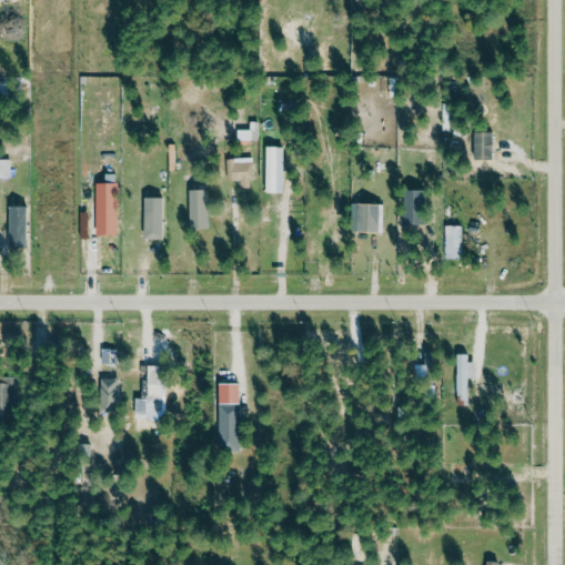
[(249,132),(235,132),(235,144),(256,143),(256,124),(248,125),(249,132)]
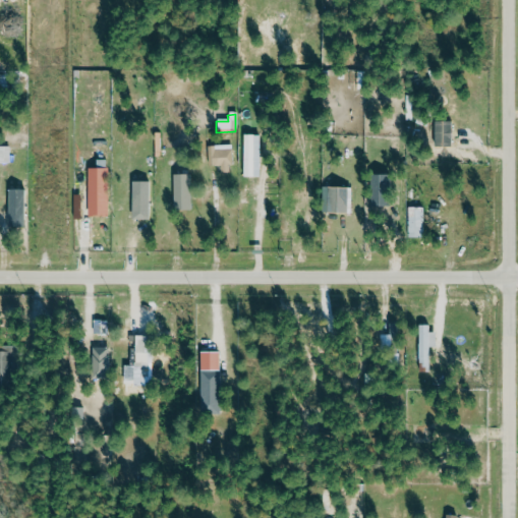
[(260,179),(243,179),(242,133),(260,133),(260,179)]
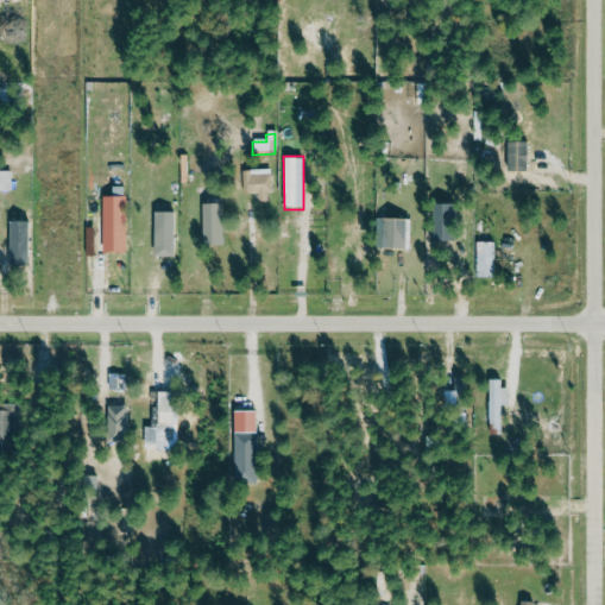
[(553,188),(504,184),(506,157),(544,159),(543,174),(553,175),(553,188)]
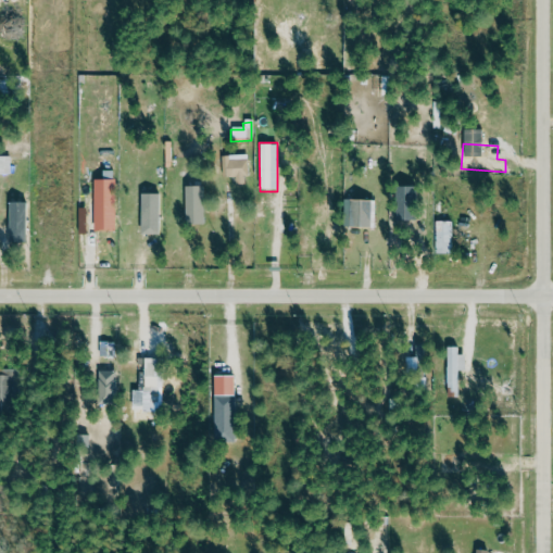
[(249,178),(221,179),(220,156),(248,155),(249,178)]
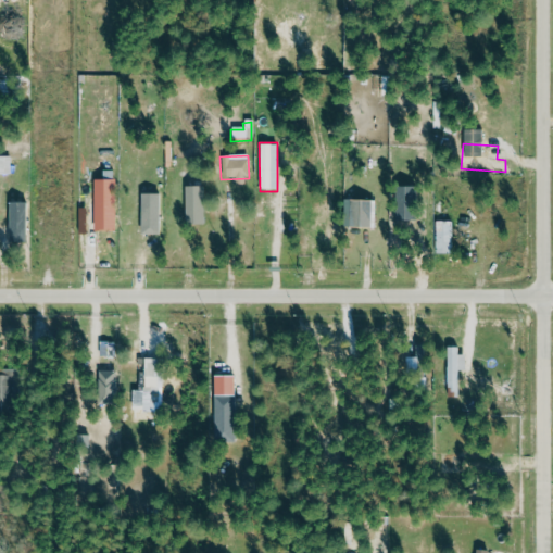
[(0,156),(11,156),(11,174),(0,174),(0,156)]
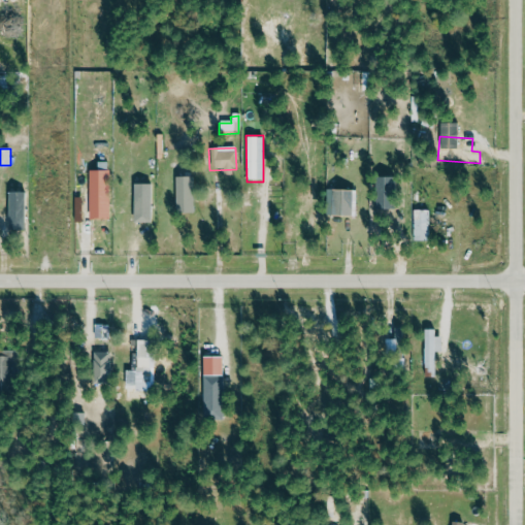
[(108,215),(91,216),(91,195),(98,195),(97,161),(107,161),(108,215)]
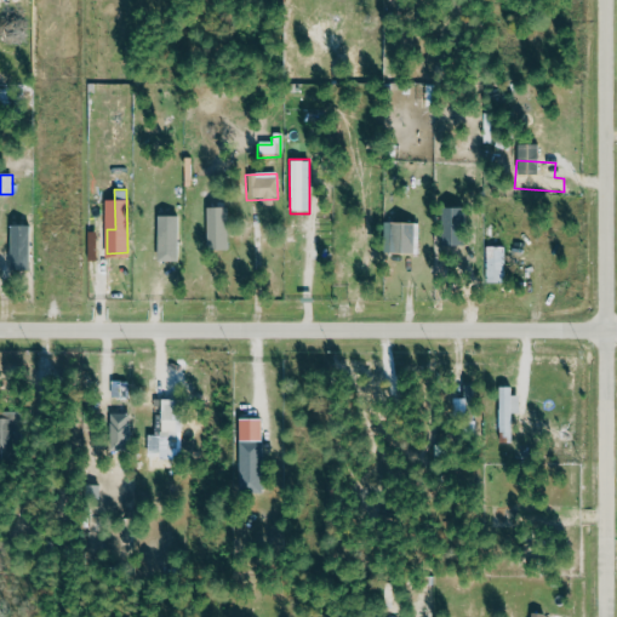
[(226,247),(206,247),(206,207),(227,207),(226,247)]
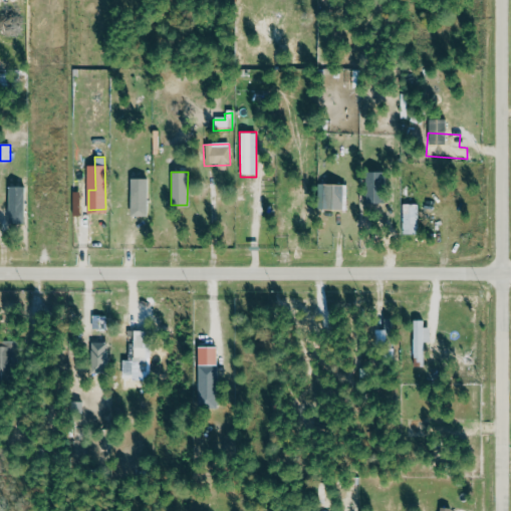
[(147,216),(131,216),(132,178),(148,178),(147,216)]
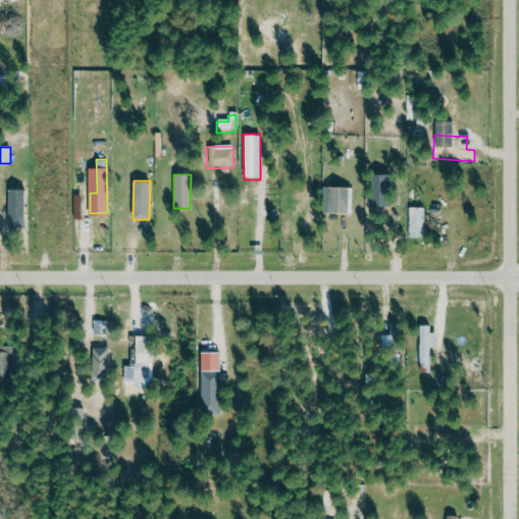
[(352,213),(323,213),(323,187),(352,187),(352,213)]
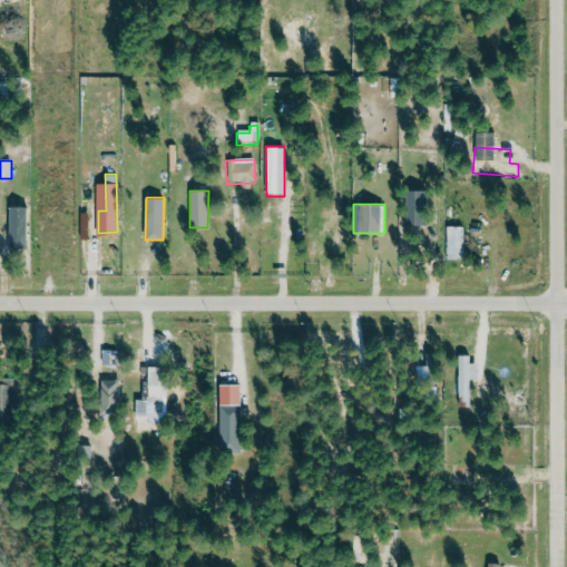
[(27,206),(28,245),(8,246),(7,206),(27,206)]
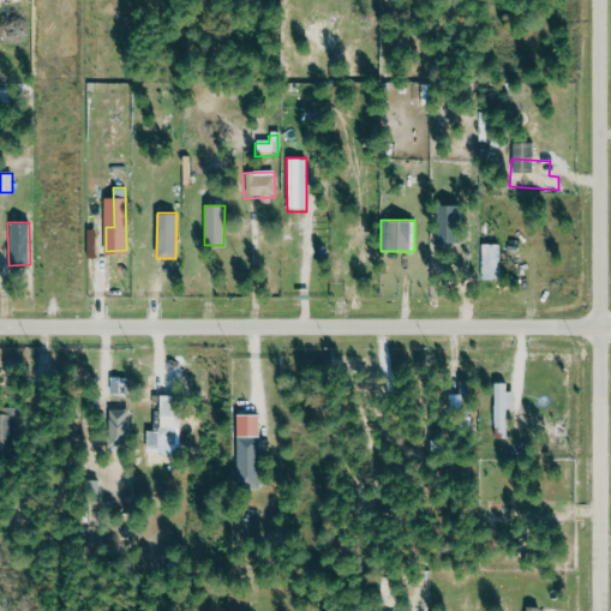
[(499,281),(481,281),(480,245),(499,244),(499,281)]
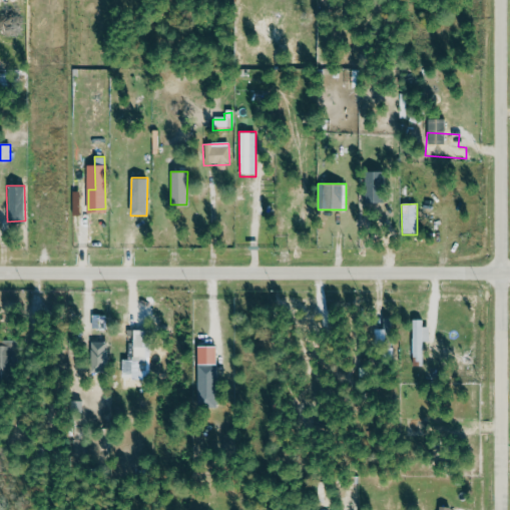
[(236,218),(236,229),(245,229),(245,218),(236,218)]
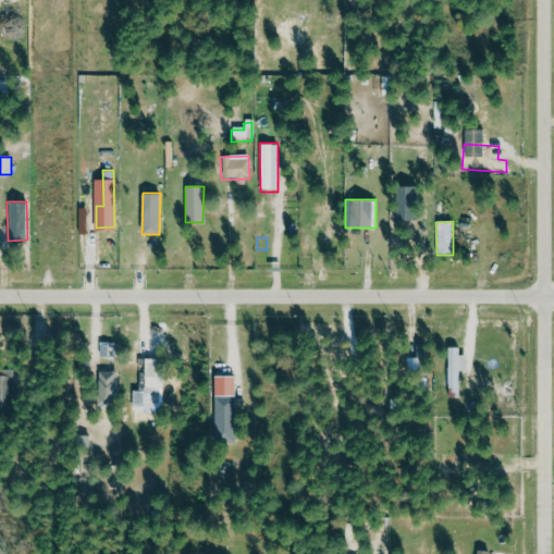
[(426,343),(427,366),(415,366),(414,344),(426,343)]
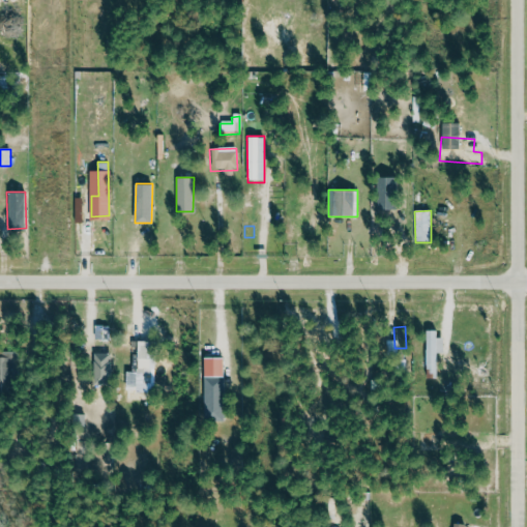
[(437,378),(427,378),(426,330),(437,330),(437,378)]
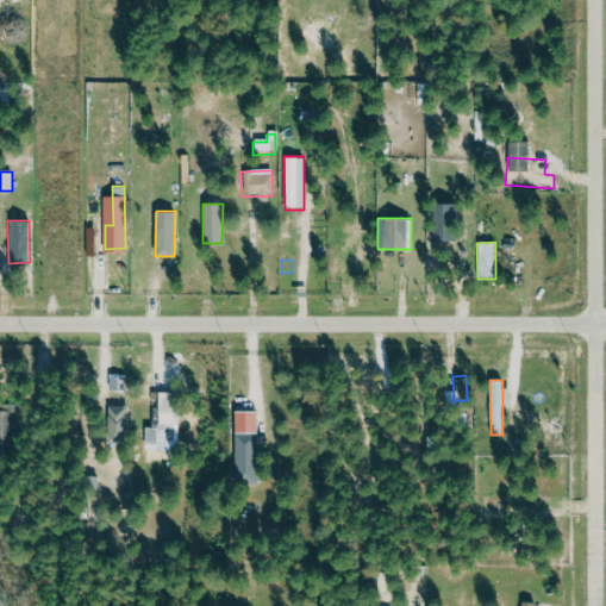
[(175,392),(175,407),(180,407),(181,433),(176,433),(176,447),(157,447),(157,429),(154,429),(152,410),(160,410),(160,392),(175,392)]
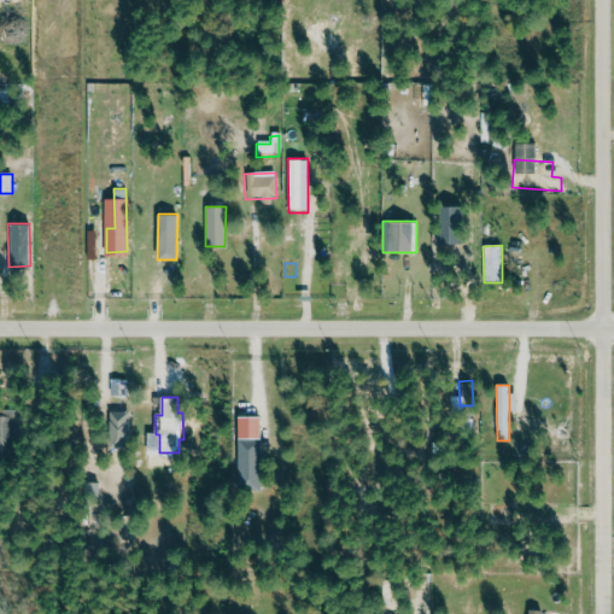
[(15,426),(13,449),(0,449),(0,408),(24,409),(23,426),(15,426)]
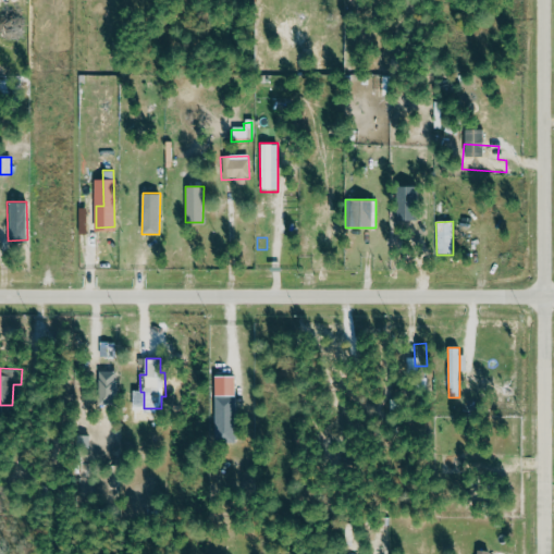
[(115,372),(115,396),(108,396),(108,405),(97,405),(98,397),(88,397),(88,372),(115,372)]
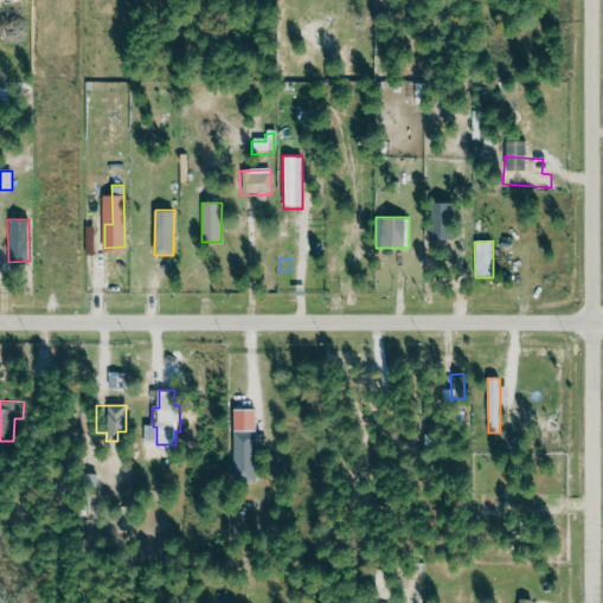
[(256,409),(255,479),(235,479),(236,409),(256,409)]
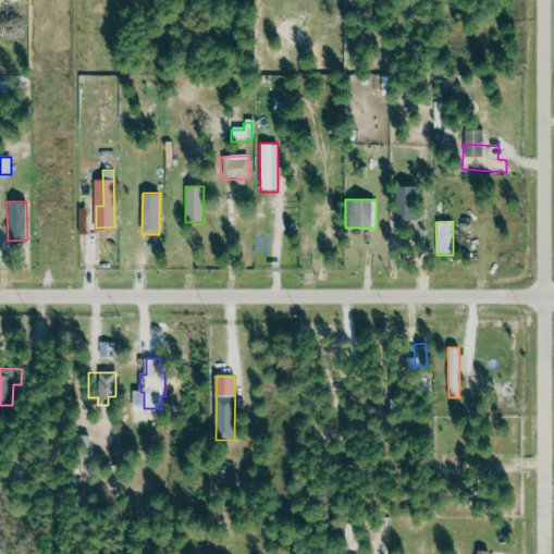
[(87,452),(88,439),(76,439),(75,451),(87,452)]
